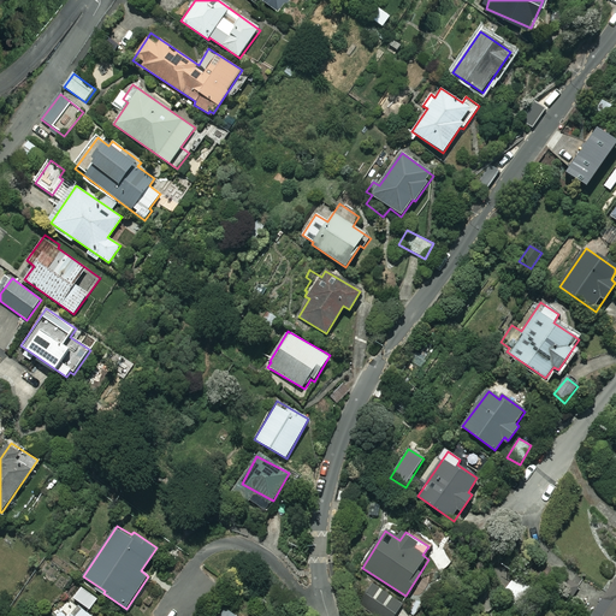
[(615,615),(615,576),(591,615),(615,615)]
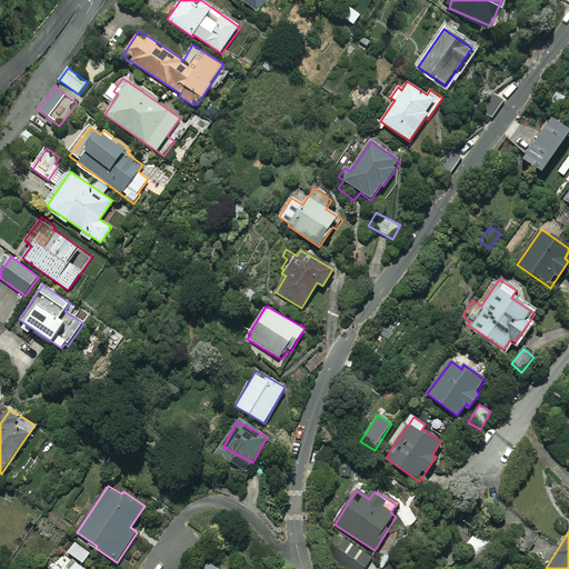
[(362,568),(372,556),(345,538),(331,559),(347,568),(362,568)]
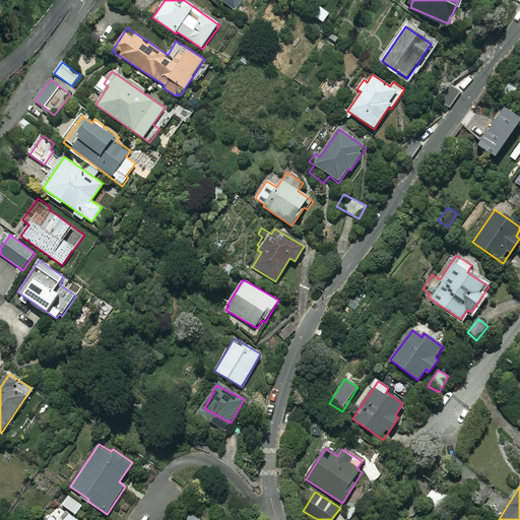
[(68,496),(61,505),(76,515),(82,506),(68,496)]
